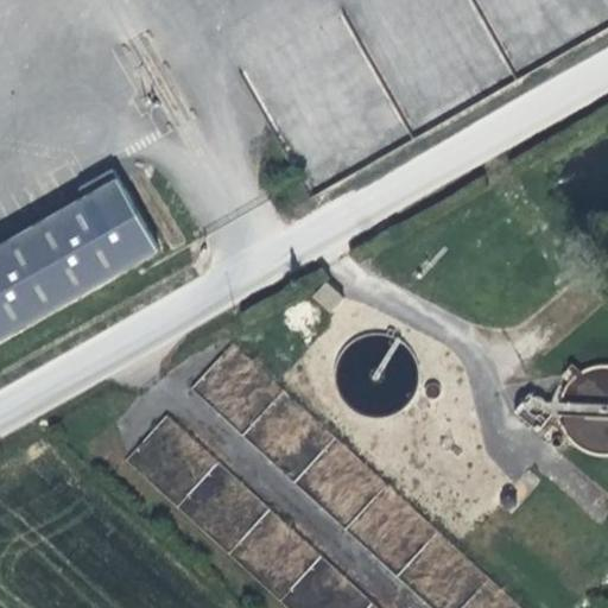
[(86,197),(0,246),(0,340),(159,249),(114,170),(81,189),(86,197)]
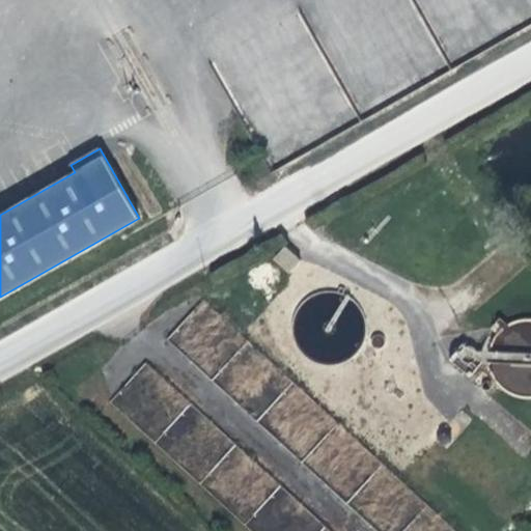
[(285,247),(275,258),(289,272),(300,260),(285,247)]
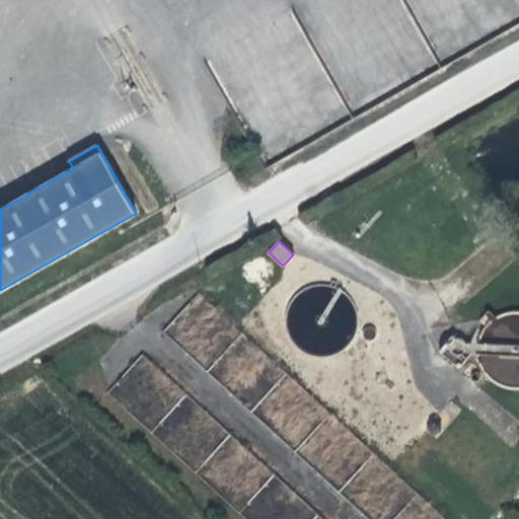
[(303,289),(301,290),(298,293),(294,297),(289,302),(287,308),(285,314),(284,319),(285,326),(287,335),(290,341),(292,343),(294,346),(299,351),(304,354),(310,356),(315,357),(320,358),(326,357),(331,356),(338,354),(342,352),(344,351),(347,348),(350,344),(353,340),(356,334),(357,327),(358,320),(358,315),(357,311),(355,307),(354,304),(353,301),(349,297),(347,295),(344,292),(341,290),(339,288),(335,287),(331,286),(328,285),(326,285),(322,284),(317,284),(311,285),(308,287),(306,288),(303,289)]
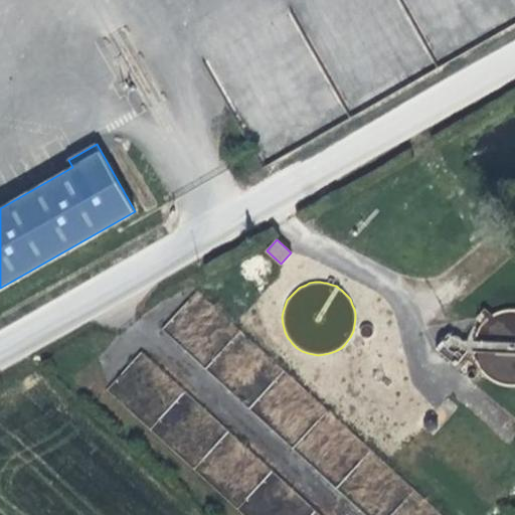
[(514,309),(512,309),(508,309),(503,310),(498,312),(494,313),(490,316),(486,319),(483,323),(480,326),(477,331),(476,335),(474,340),(474,345),(474,350),(474,354),(476,359),(477,364),(479,368),(482,372),(486,376),(489,379),(493,381),(498,384),(502,385),(507,386),(512,386),(514,386),(514,309)]
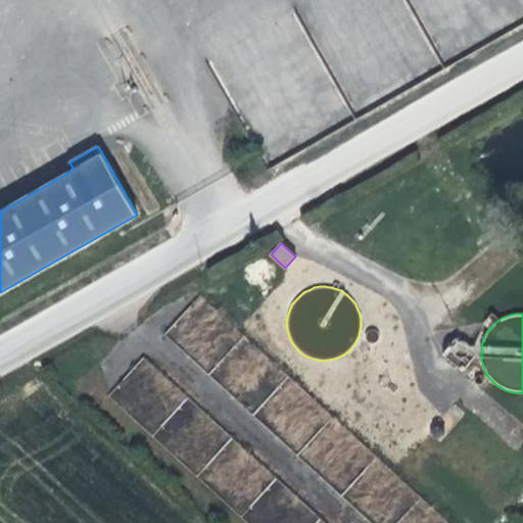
[(377,331),(375,330),(372,329),(370,330),(367,331),(366,333),(365,336),(365,338),(366,341),(368,342),(371,343),(374,343),(376,342),(378,341),(379,338),(379,336),(379,333),(377,331)]
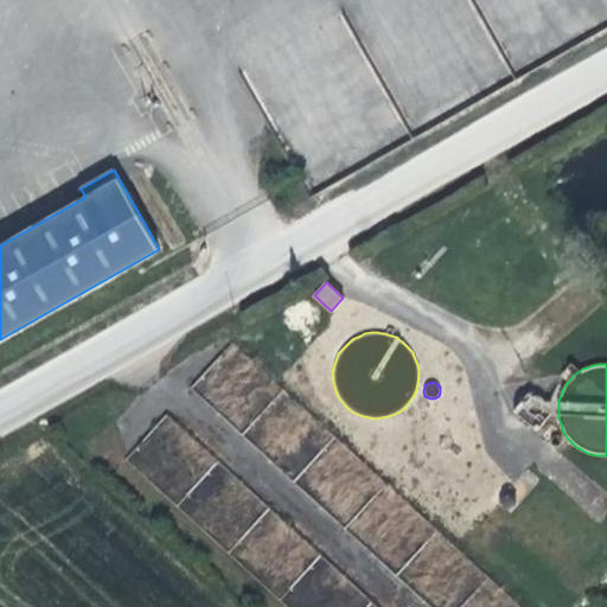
[(529,393),(513,411),(537,430),(551,413),(545,409),(545,402),(541,397),(537,396),(532,396),(529,393)]
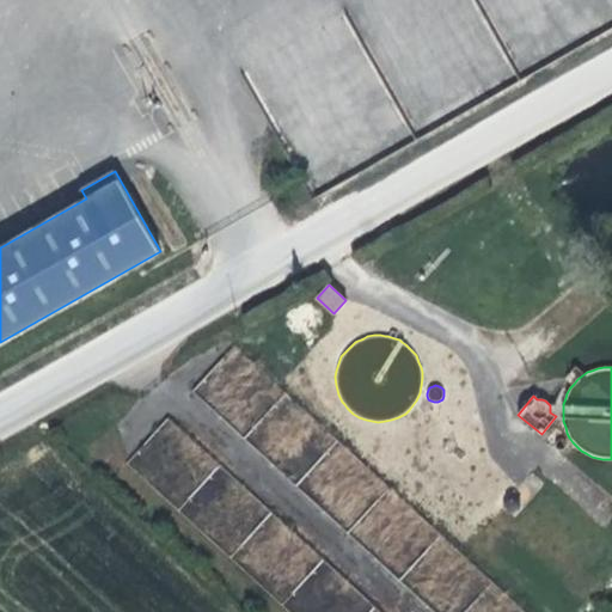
[(513,499),(509,500),(507,502),(507,505),(507,508),(508,510),(510,513),(514,513),(516,512),(519,510),(520,507),(520,503),(519,501),(516,500),(513,499)]
